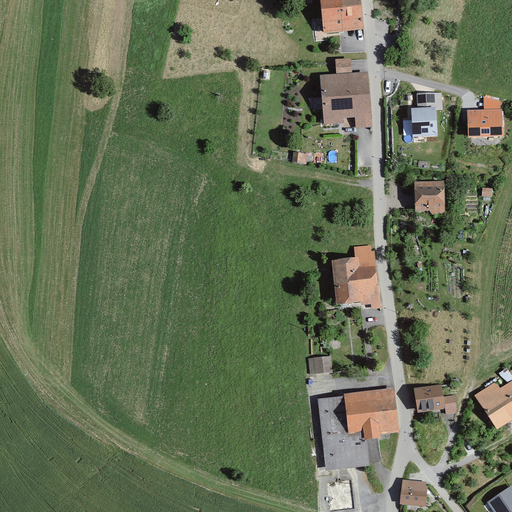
[(359,0),(321,0),(325,32),(363,28),(359,0)]
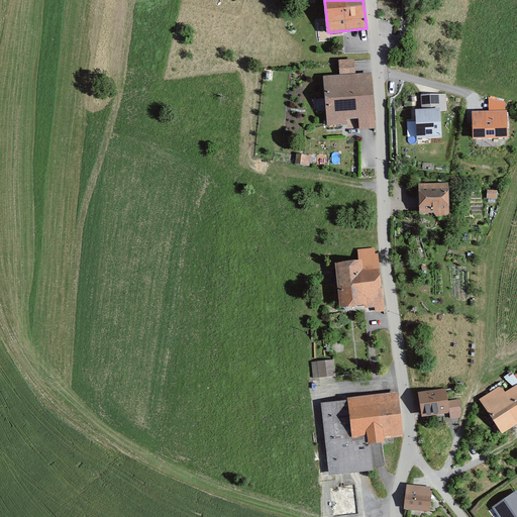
[(372,73),(321,76),(325,128),(347,126),(346,120),(359,120),(360,129),(376,128),(372,73)]
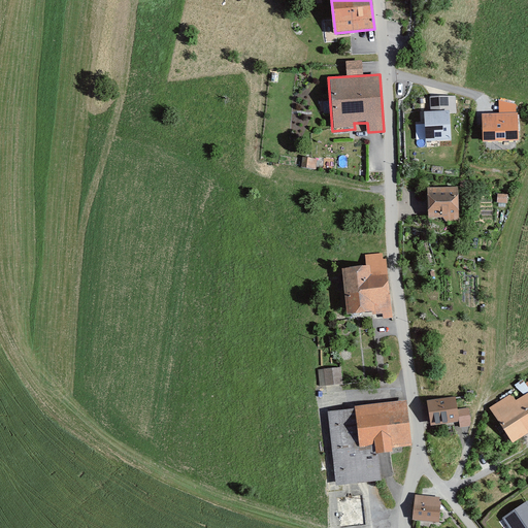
[(431,113),(423,113),(425,142),(451,141),(450,114),(457,113),(456,96),(430,97),(431,113)]
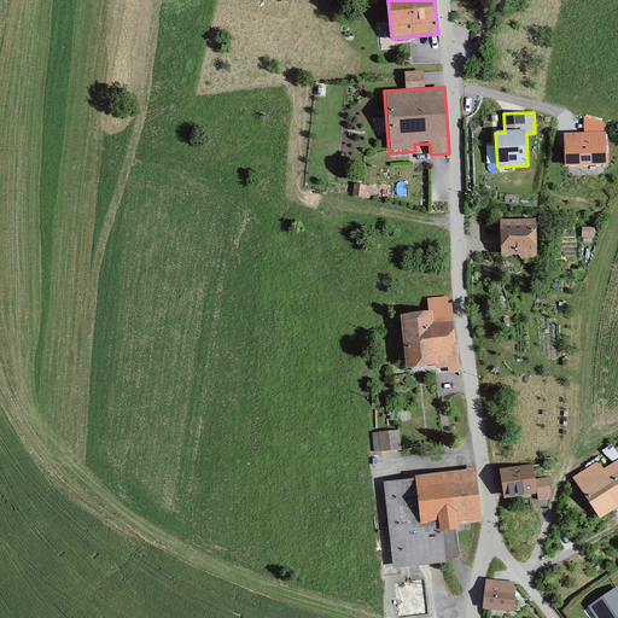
[(606,133),(565,134),(566,165),(607,164),(606,133)]
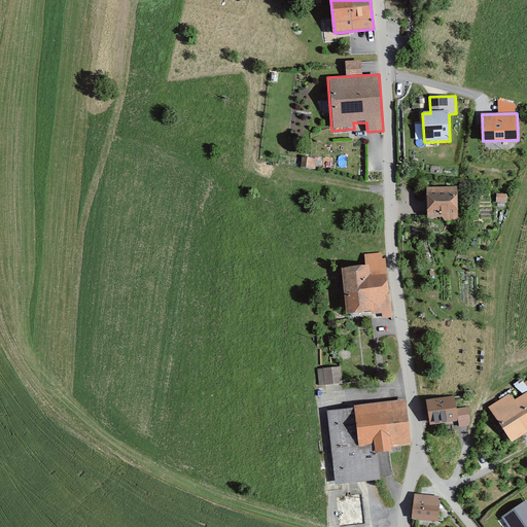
[(456,186),(427,188),(428,216),(444,215),(444,219),(458,218),(456,186)]
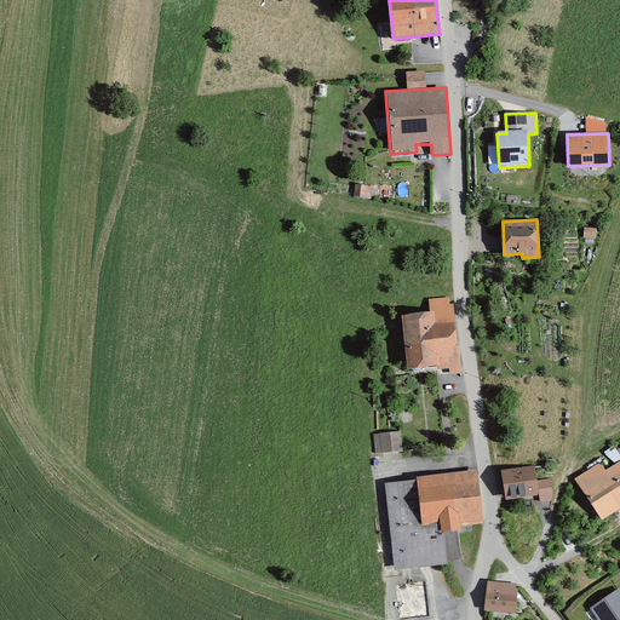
[(429,299),(430,313),(434,311),(436,333),(455,331),(453,304),(449,305),(448,298),(429,299)]
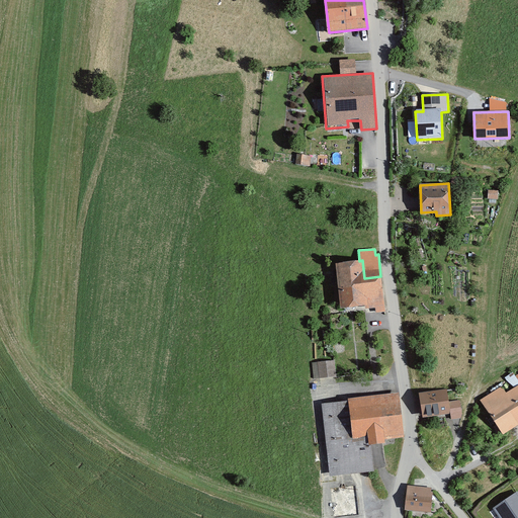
[(359,261),(337,263),(341,308),(365,306),(374,305),(375,313),(384,312),(380,276),(364,278),(362,260),(359,261)]
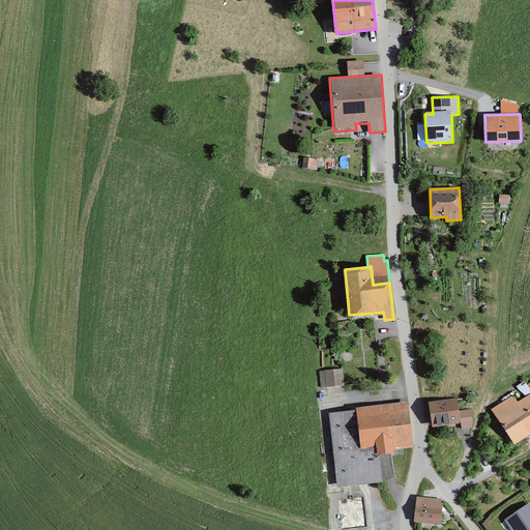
[(342,369),(319,372),(321,389),(345,386),(342,369)]
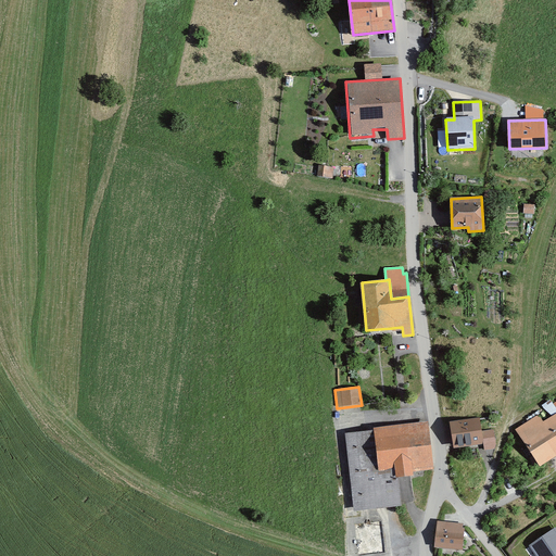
[(539,416),(517,430),(541,465),(555,454),(555,414),(543,422),(539,416)]
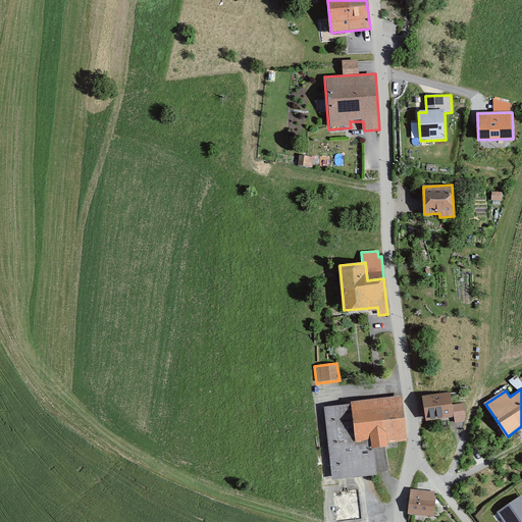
[(450,393),(423,397),(426,420),(454,416),(452,405),(450,393)]
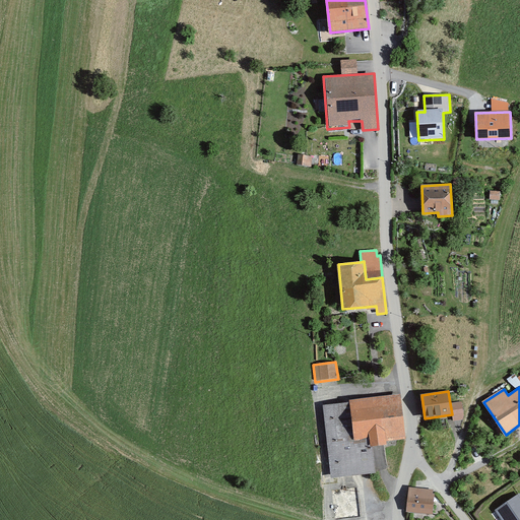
[(399,397),(324,405),(332,475),(375,470),(371,441),(403,437),(399,397)]
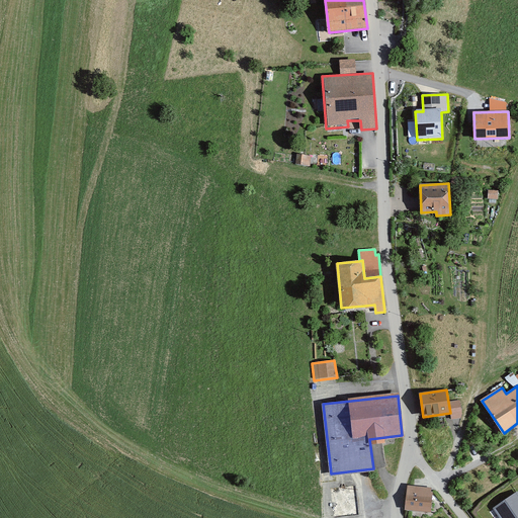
[(459,400),(448,402),(450,413),(451,419),(462,418),(461,415),(459,400)]
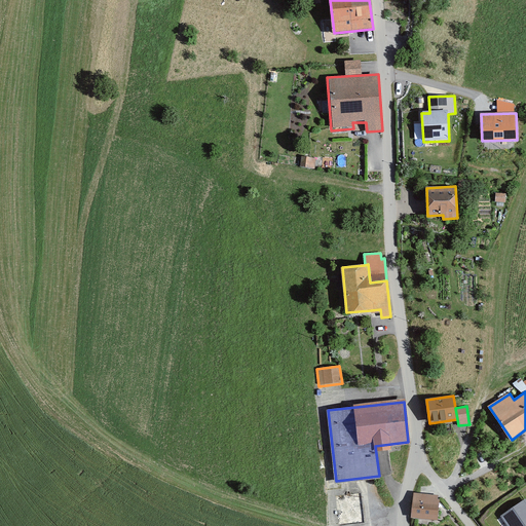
[(439,496),(414,494),(412,517),(436,520),(439,496)]
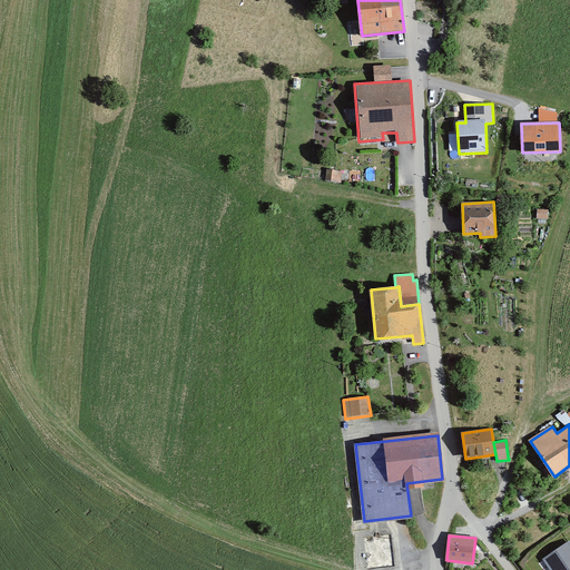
[(569,569),(569,542),(569,541),(541,560),(548,569),(569,569)]
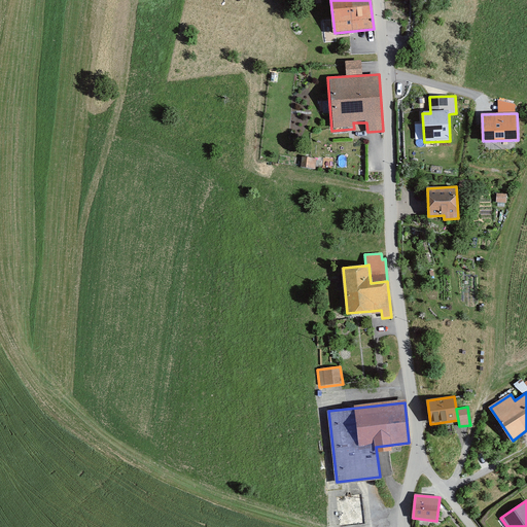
All buildings are outlined.
